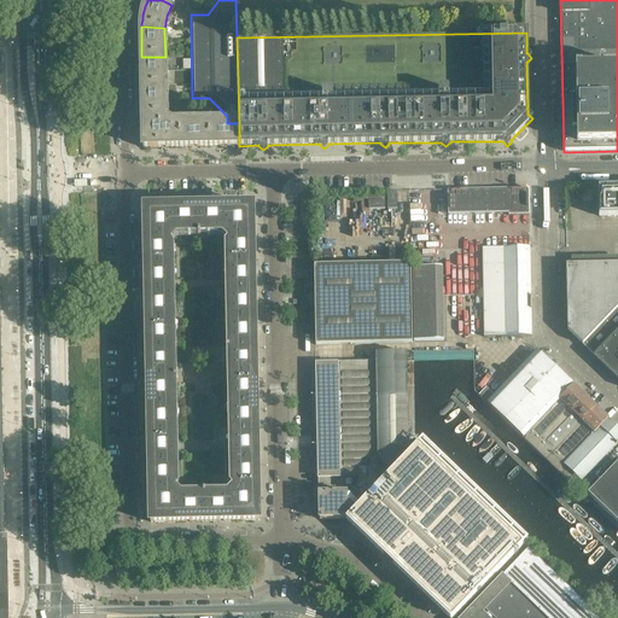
[(165,86),(165,57),(141,57),(143,86),(165,86)]
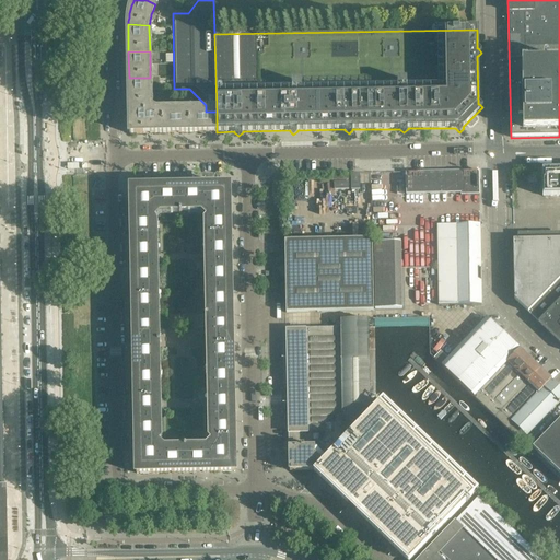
[(151,104),(150,78),(129,78),(129,105),(151,104)]
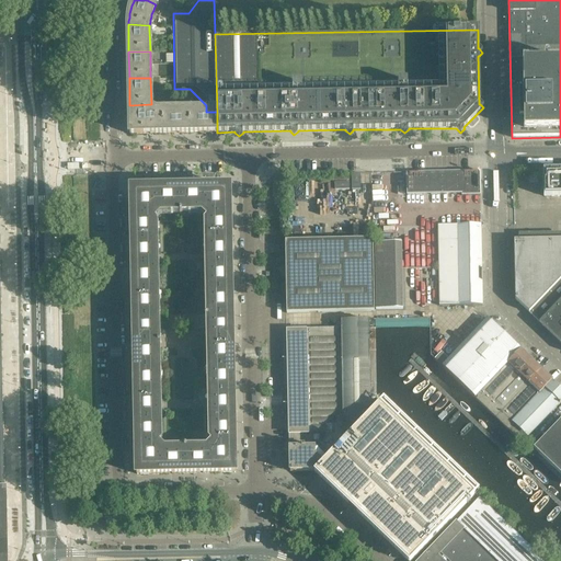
[(147,121),(148,119),(157,119),(156,113),(151,111),(151,104),(129,105),(130,135),(147,135),(147,121)]
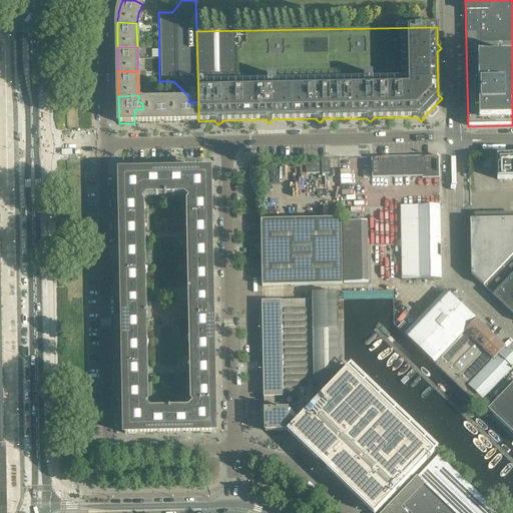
[(198,102),(188,102),(173,103),(173,122),(198,122),(198,121),(198,102)]
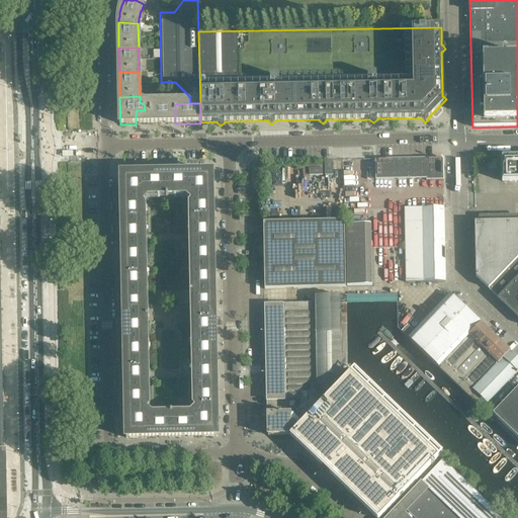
[(151,123),(150,104),(145,104),(144,104),(145,110),(137,110),(136,111),(136,124),(151,123)]
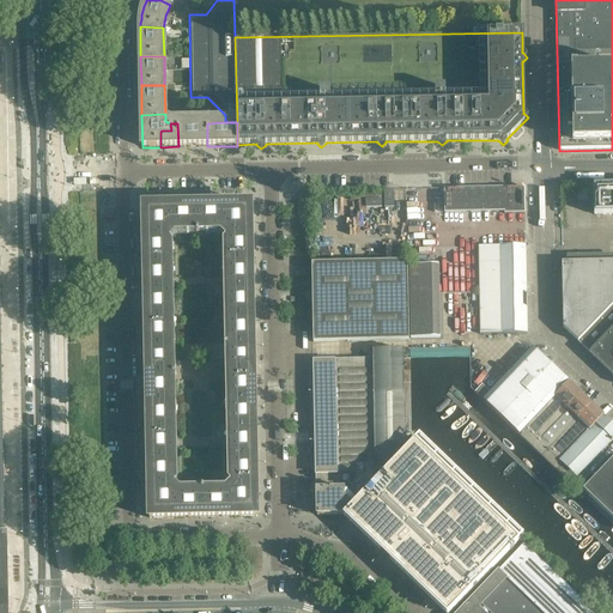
[(207,146),(207,123),(177,123),(178,146),(207,146)]
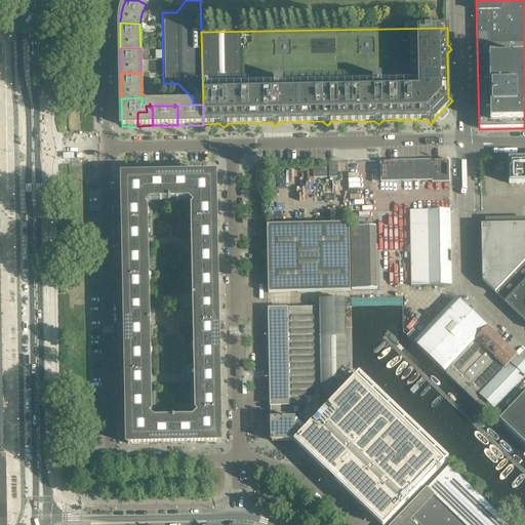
[(524,159),(509,159),(509,184),(524,184),(524,159)]
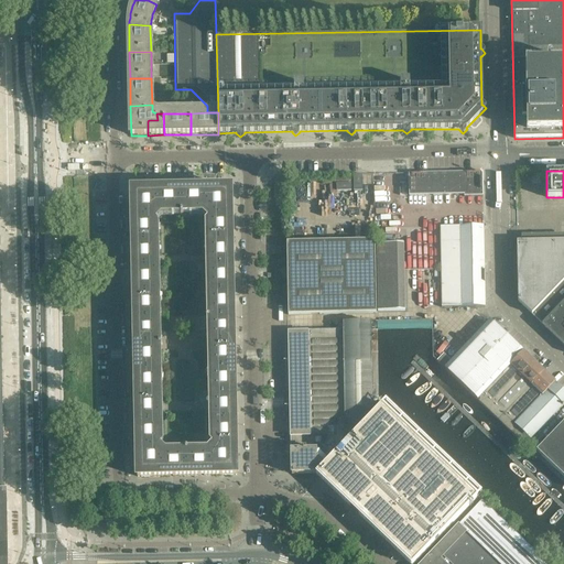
[(483,194),(483,172),(409,173),(409,196),(470,195),(483,194)]
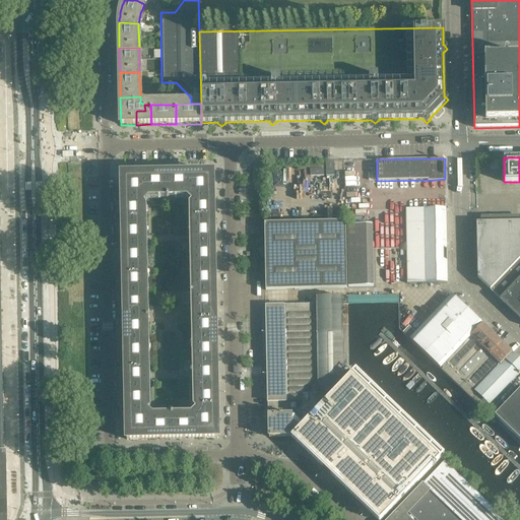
[(334,177),(334,161),(326,161),(326,177),(334,177)]
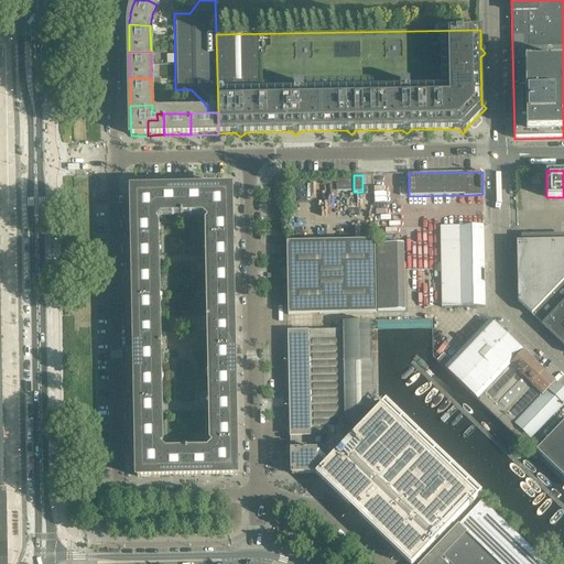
[(207,209),(206,188),(182,190),(182,216),(191,216),(191,214),(203,213),(207,209)]
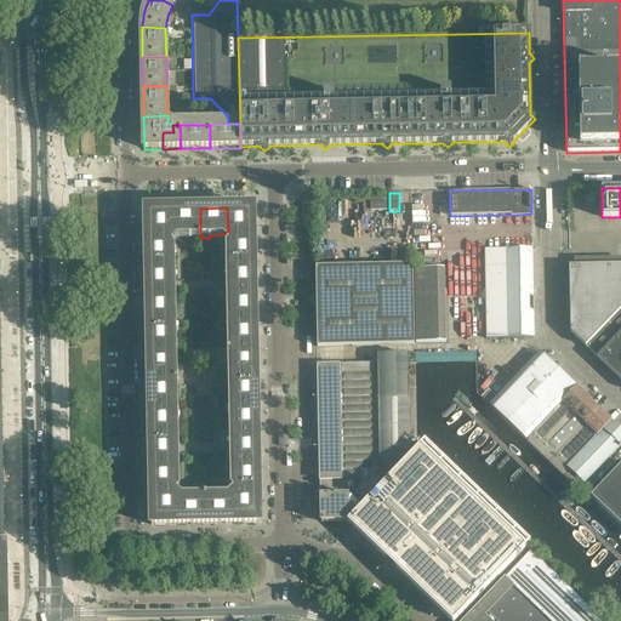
[(255,239),(255,208),(227,208),(228,231),(223,234),(224,234),(231,240),(231,241),(232,239),(255,239)]
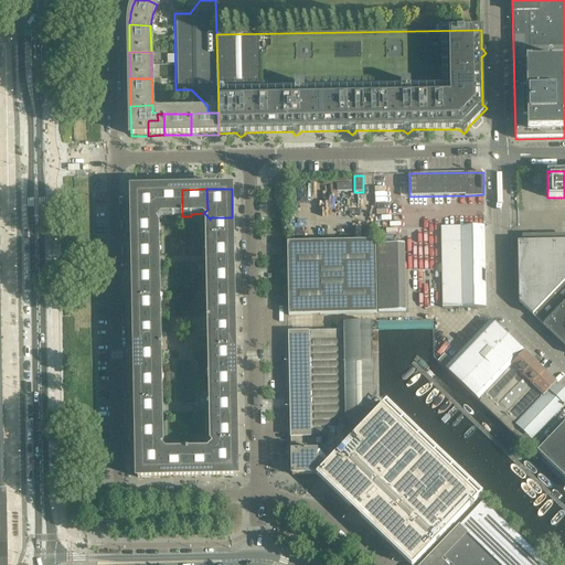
[(157,211),(157,190),(132,191),(132,219),(153,219),(155,220),(160,214),(161,214),(157,211)]
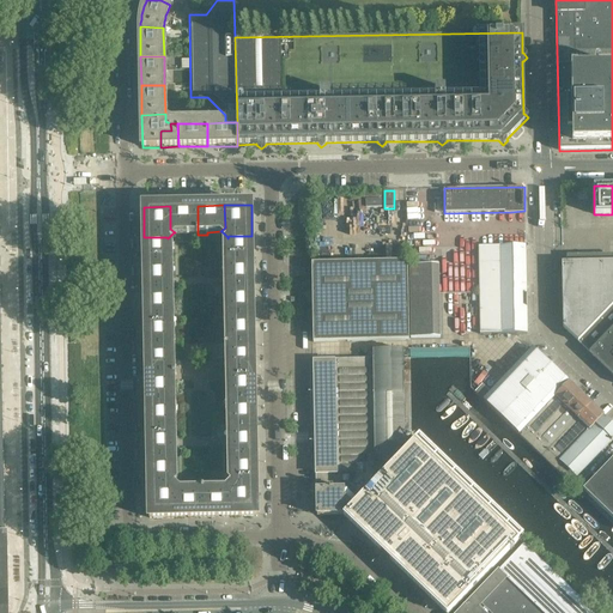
[(198,235),(198,206),(170,206),(170,229),(175,232),(196,232),(196,235),(198,235)]
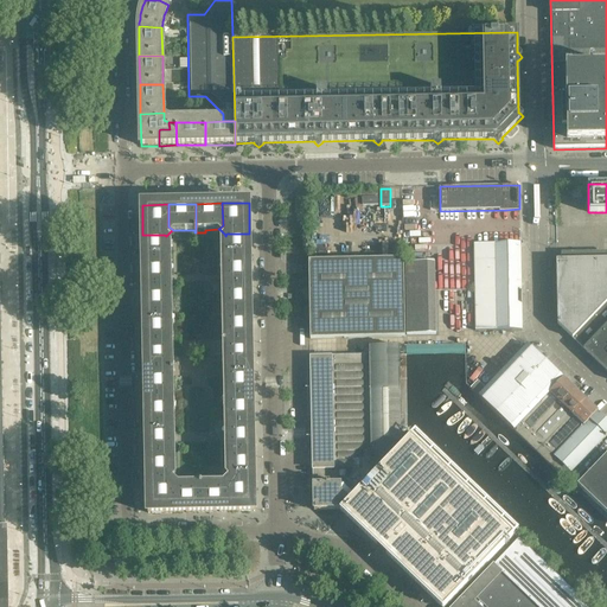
[(249,261),(249,246),(249,234),(227,234),(225,236),(225,235),(223,237),(223,261),(249,261)]
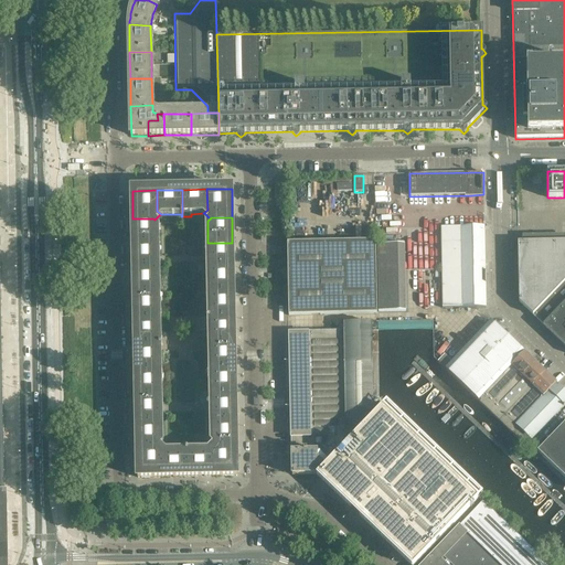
[(158,244),(157,222),(155,220),(153,219),(132,219),(134,244),(158,244)]
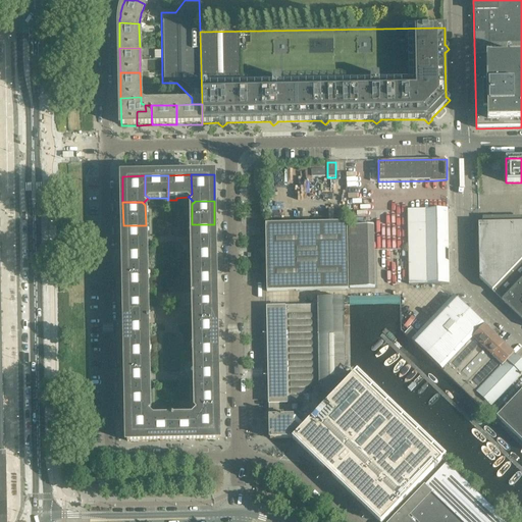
[(448,229),(448,215),(448,209),(408,210),(408,230),(448,229)]
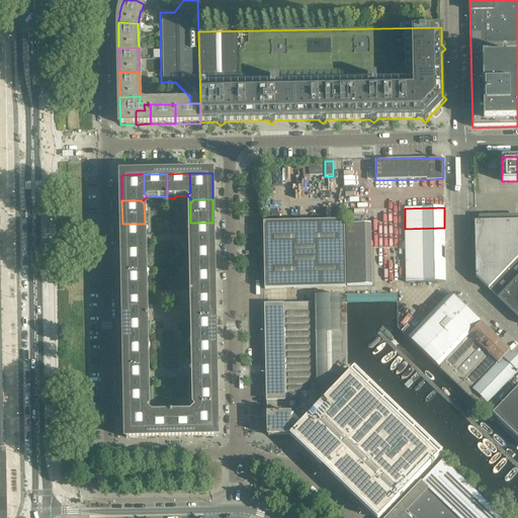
[(489,289),(517,258),(517,221),(475,223),(476,277),(489,289)]
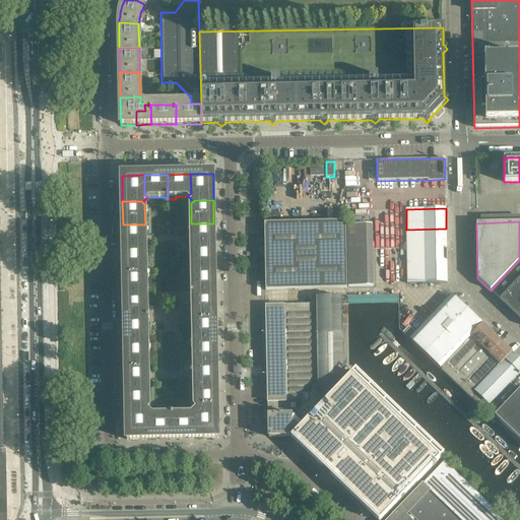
[(347,289),(345,222),(264,223),(266,290),(347,289)]
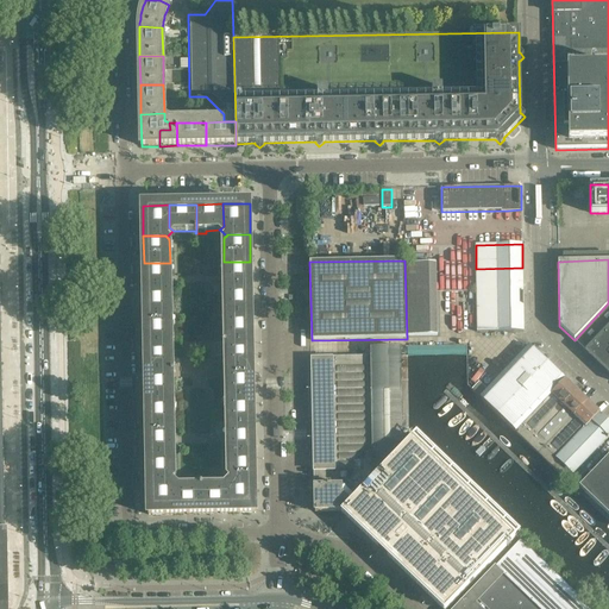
[(251,289),(250,262),(224,262),(225,281),(225,289),(251,289)]
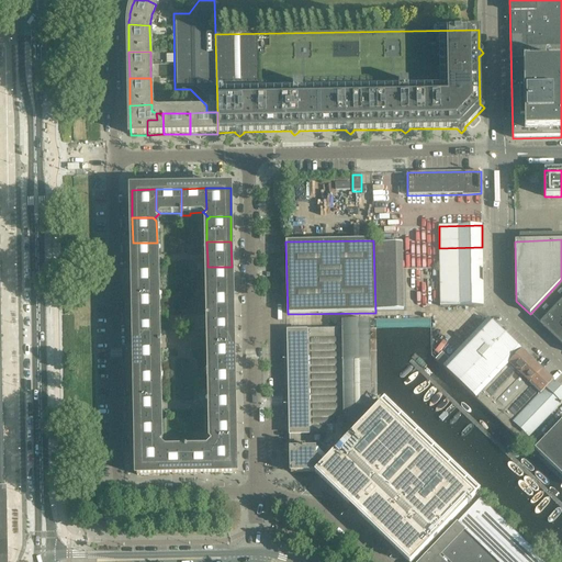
[(157,268),(157,243),(133,243),(133,269),(157,268)]
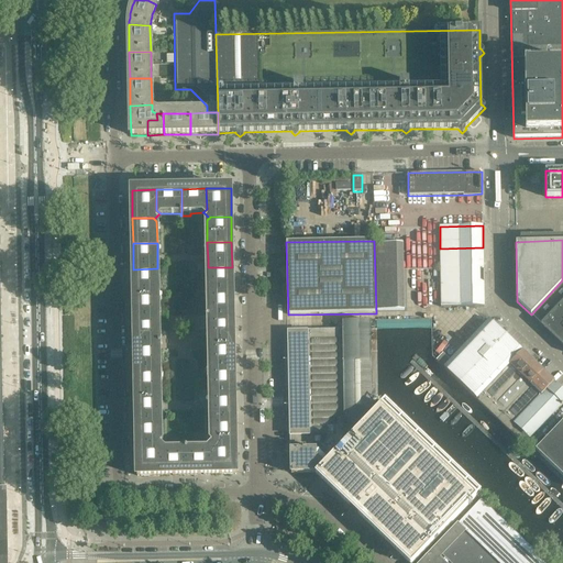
[(403,311),(401,244),(375,244),(377,311),(403,311)]
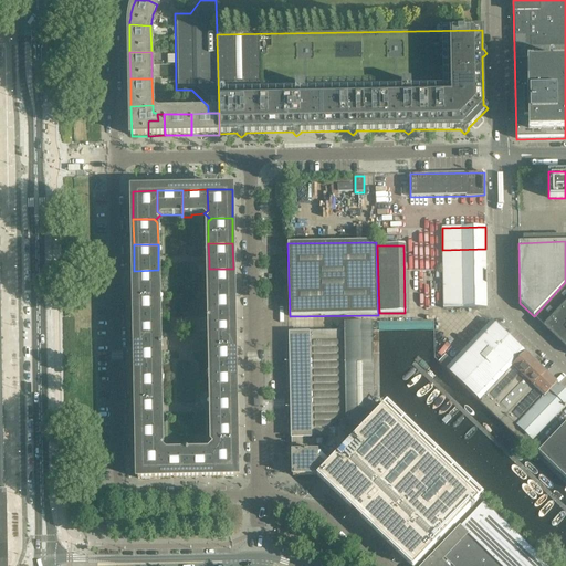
[(486,308),(486,262),(485,249),(442,250),(443,308),(486,308)]
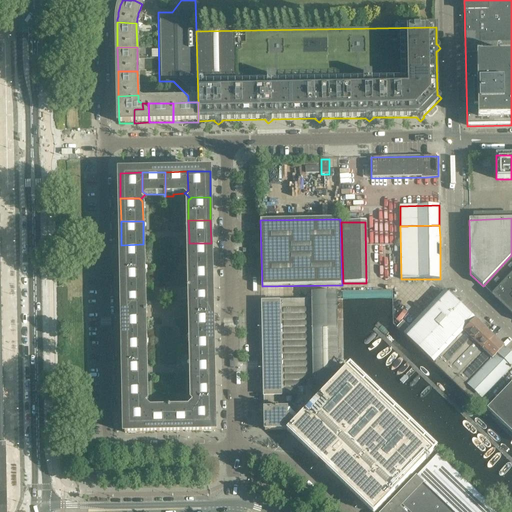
[(211,266),(211,243),(189,243),(189,267),(211,266)]
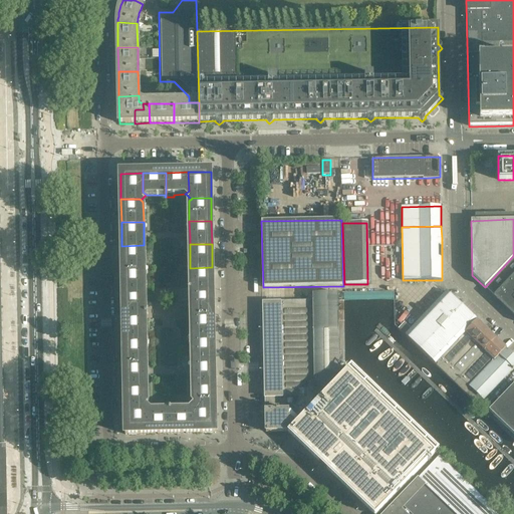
[(144,269),(144,245),(121,246),(121,269),(144,269)]
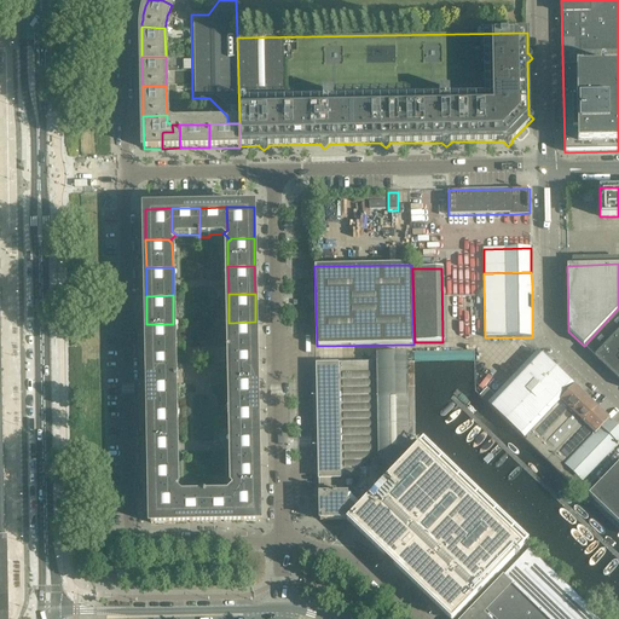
[(618,380),(618,308),(584,346),(618,380)]
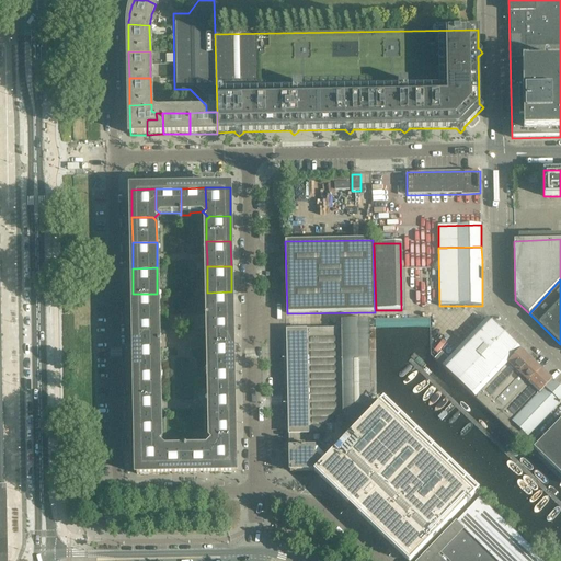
[(232,318),(231,292),(207,293),(208,317),(208,318),(232,318)]
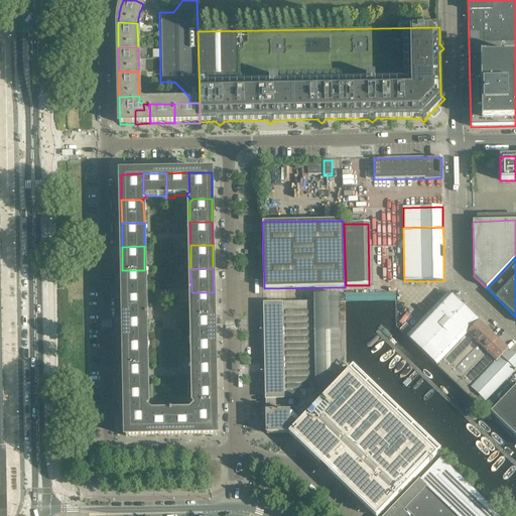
[(145,293),(144,270),(122,270),(123,293),(145,293)]
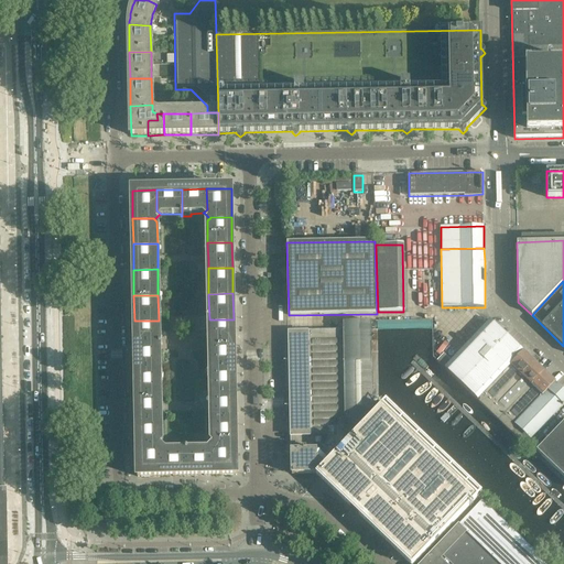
[(234,345),(234,320),(209,320),(209,318),(206,318),(207,328),(209,328),(209,345),(234,345)]
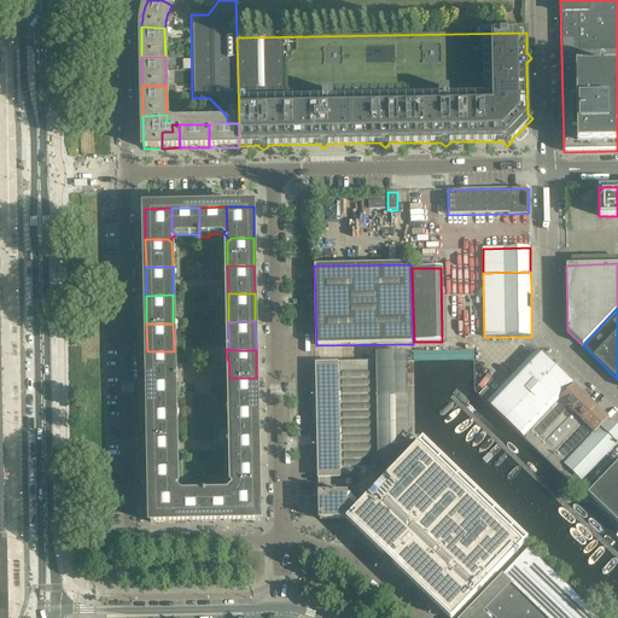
[(174,371),(174,351),(147,351),(147,380),(174,379),(174,380),(178,380),(178,369),(174,371)]
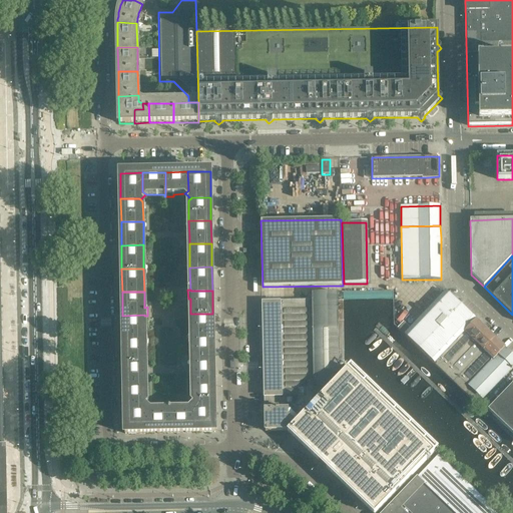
[(476,320),(461,306),(446,292),(434,305),(464,332),(476,320)]
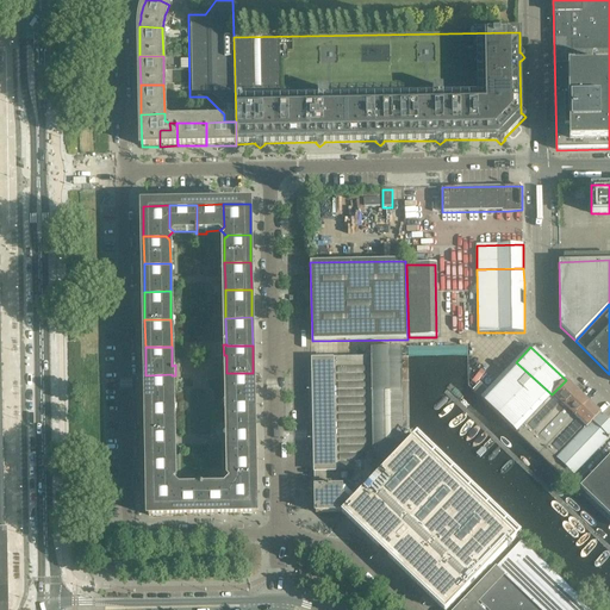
[(402,359),(402,349),(372,349),(372,359),(402,359)]
